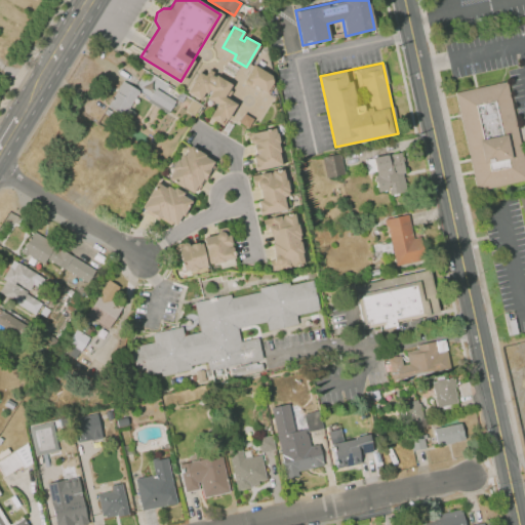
[(254,64),(271,75),(274,82),(267,92),(245,78),(254,64)]
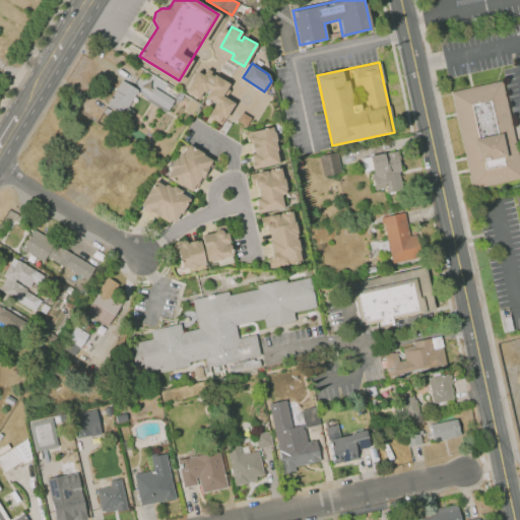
[(230,83),(206,70),(203,74),(198,71),(186,91),(198,99),(203,91),(205,92),(207,89),(210,90),(205,98),(215,104),(208,117),(221,124),(234,103),(222,95),(230,83)]
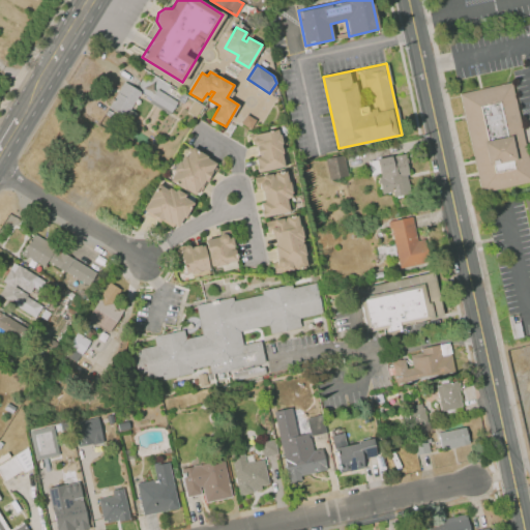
[(124,82),(142,92),(126,117),(109,107),(124,82)]
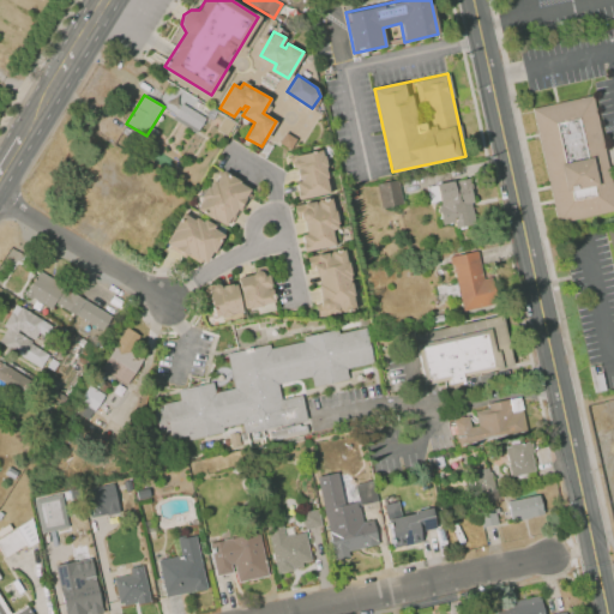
[(613,209),(559,222),(534,108),(594,95),(613,186),(613,209)]
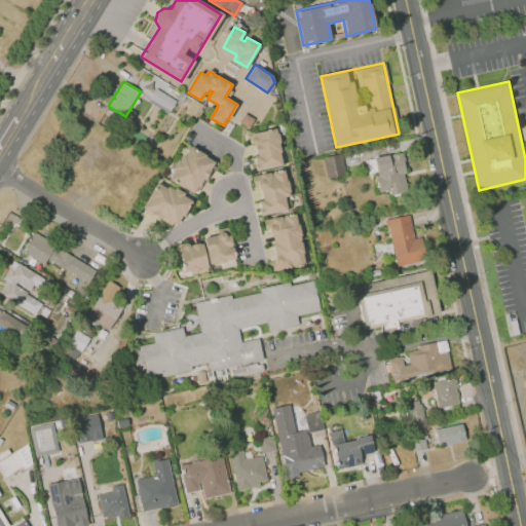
[(156,88),(149,101),(170,113),(177,101),(156,88)]
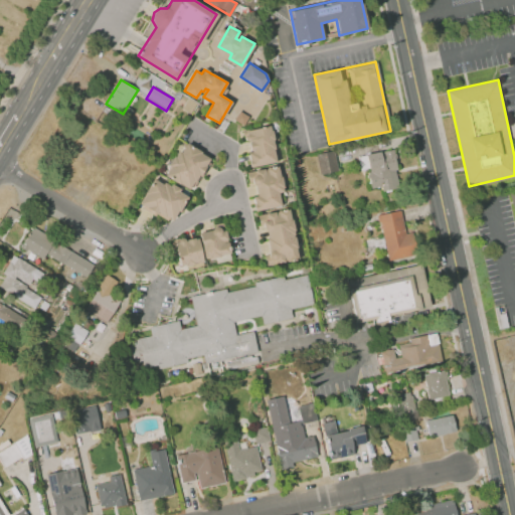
[(240,111),(249,117),(243,126),(234,120),(240,111)]
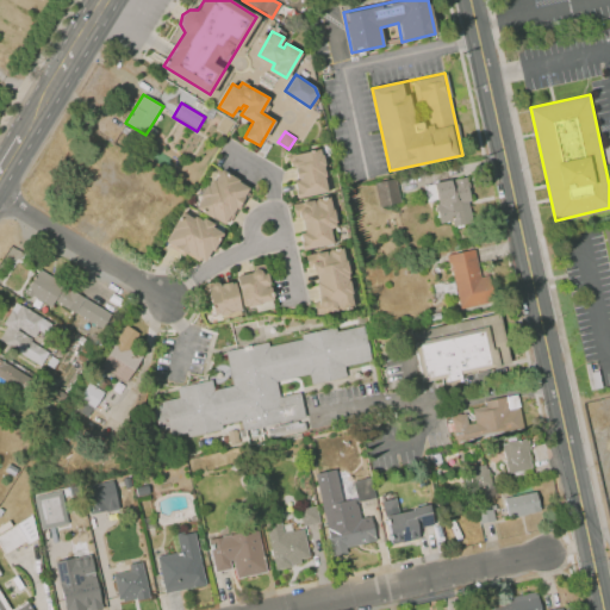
[(290,155),(322,149),(330,192),(297,198),(293,180),(297,180),(294,166),(292,167),(290,155)]
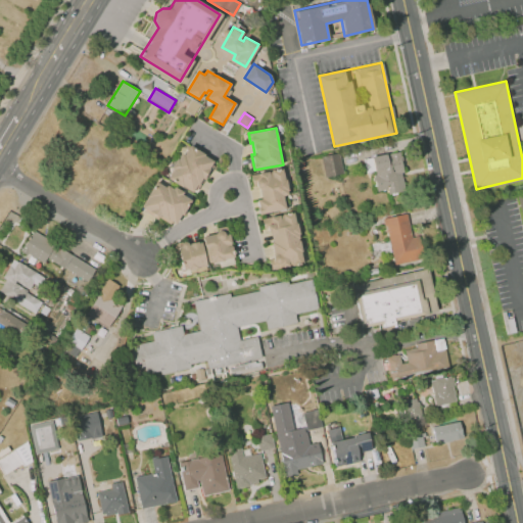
[(215,160),(189,146),(185,154),(181,152),(172,168),(175,170),(170,179),(195,194),(215,160)]
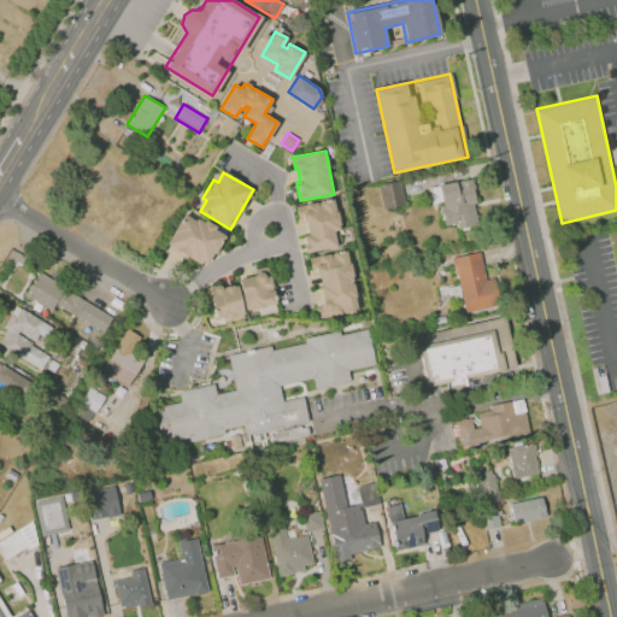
[(439,184),(444,205),(441,205),(445,225),(457,223),(458,228),(474,225),(469,204),(476,203),(471,178),(439,184)]
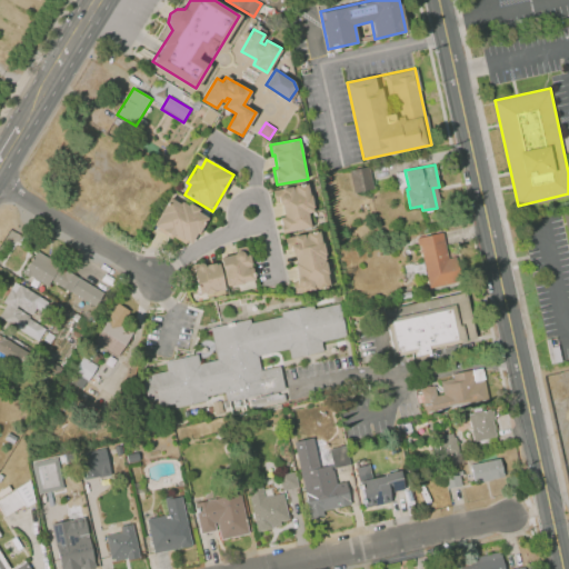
[(349,170),(369,166),(375,188),(355,193),(349,170)]
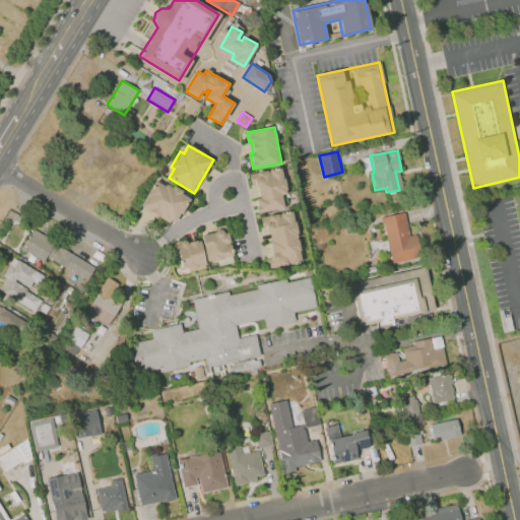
[(249,174),(279,168),(287,206),(257,213),(253,197),(260,196),(257,183),(252,184),(249,174)]
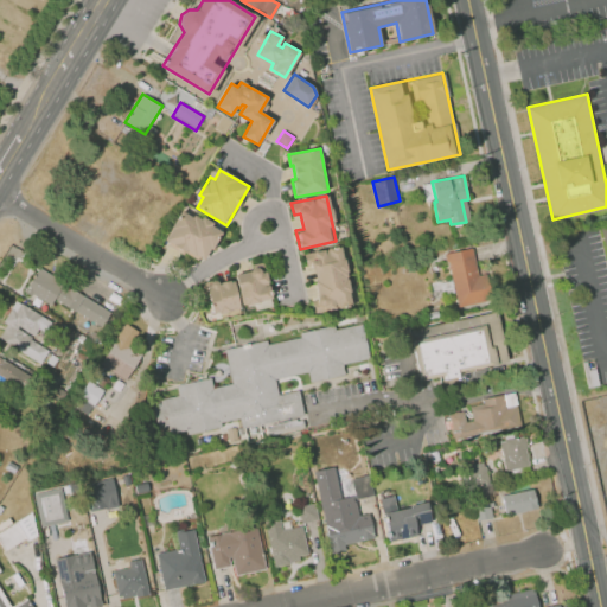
[(222,232),(210,225),(212,222),(203,217),(202,219),(195,215),(193,217),(181,210),(171,228),(173,228),(166,240),(170,242),(168,246),(184,254),(185,253),(198,260),(199,257),(204,260),(211,249),(213,250),(218,242),(217,241),(222,232)]
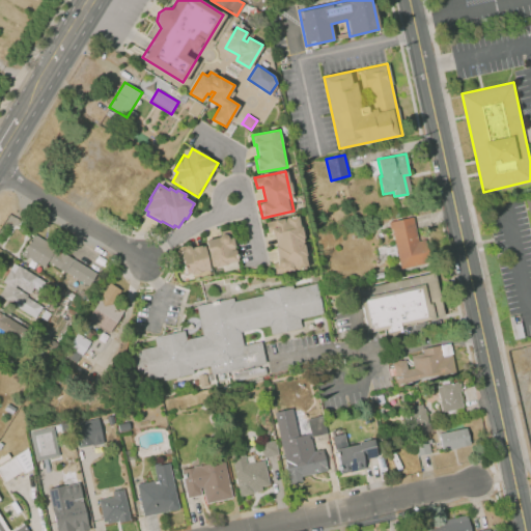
[(267,222),(297,215),(308,268),(280,274),(280,271),(275,272),(274,263),(278,262),(275,246),(276,246),(274,234),(272,235),(271,231),(269,231),(267,222)]
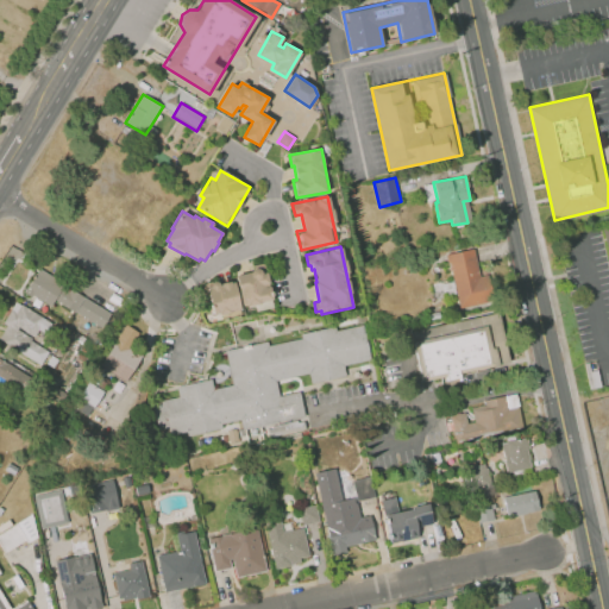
[(460,307),(488,301),(476,248),(449,255),(460,307)]
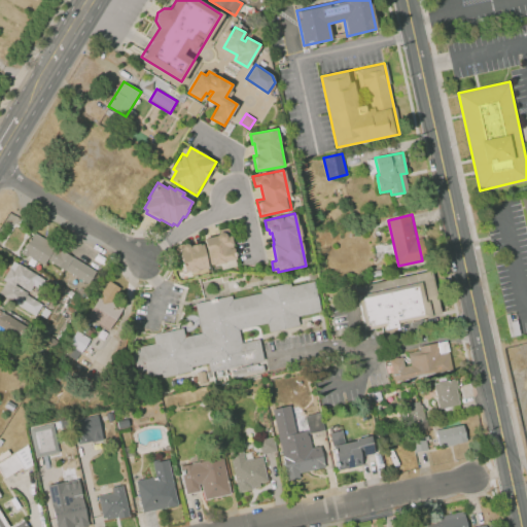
[(205,238),(220,235),(219,230),(230,227),(237,259),(224,261),(225,264),(216,265),(215,262),(210,264),(205,238)]
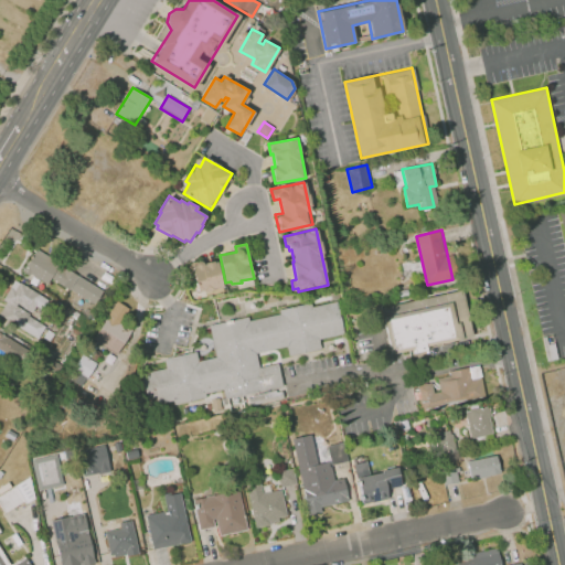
[(36,248),(68,266),(67,269),(104,290),(96,305),(51,278),(48,284),(24,269),(36,248)]
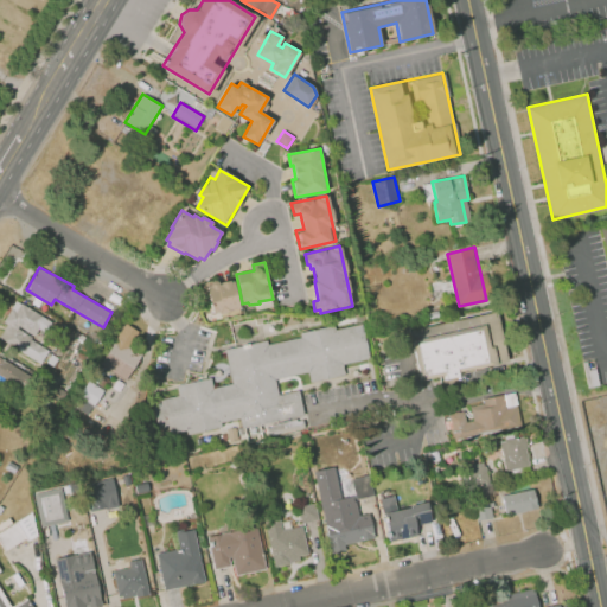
[(234,280),(240,310),(212,314),(208,286),(234,280)]
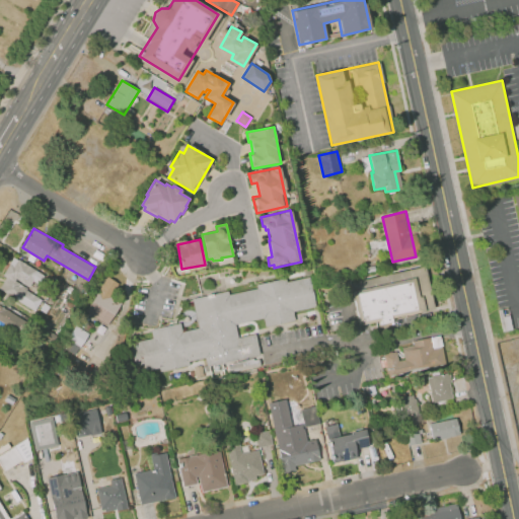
[(15,255),(46,277),(33,294),(41,299),(32,311),(0,288),(0,286),(7,277),(3,274),(15,255)]
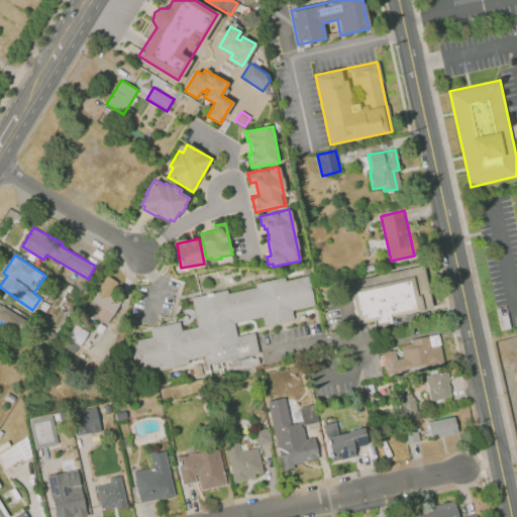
[(351,282),(426,266),(435,308),(360,325),(351,282)]
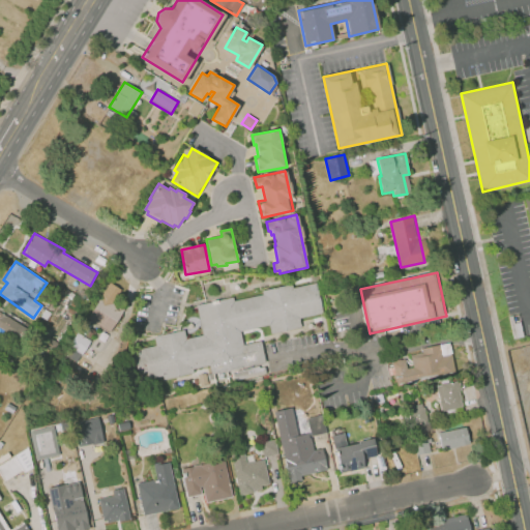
[(88,318),(111,282),(122,290),(114,302),(124,310),(110,332),(88,318)]
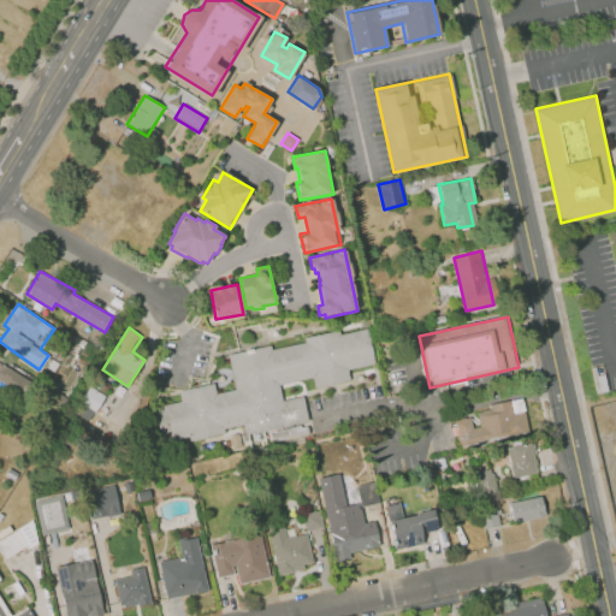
[(227,355),(272,344),(273,350),(306,342),(304,337),(338,330),(339,333),(368,327),(375,363),(348,369),(350,380),(317,389),(313,377),(280,384),(284,401),(303,396),(309,420),(246,436),(243,424),(224,428),(225,433),(190,442),(189,436),(163,442),(154,407),(182,400),(179,391),(214,383),(217,392),(236,388),(227,355)]
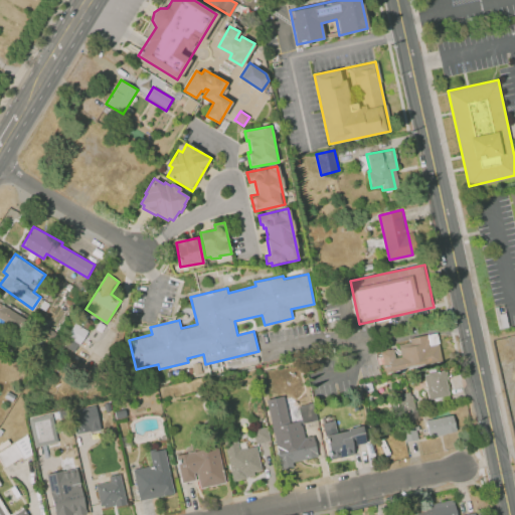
[(0,302),(29,321),(21,334),(3,323),(0,327),(0,302)]
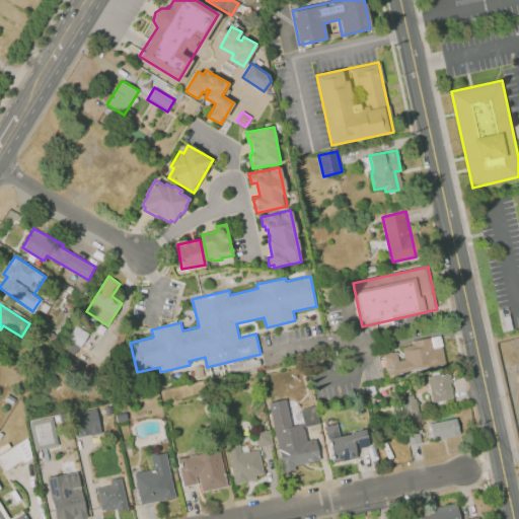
[(415,342),(442,337),(448,364),(390,376),(385,355),(397,352),(399,361),(406,360),(403,347),(415,345),(415,342)]
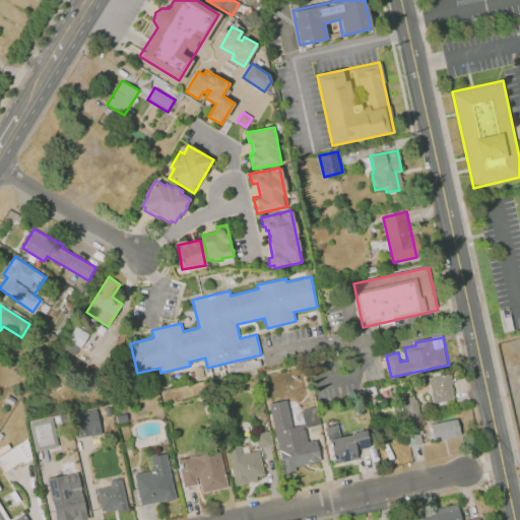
[(448,374),(428,378),(434,402),(454,398),(448,374)]
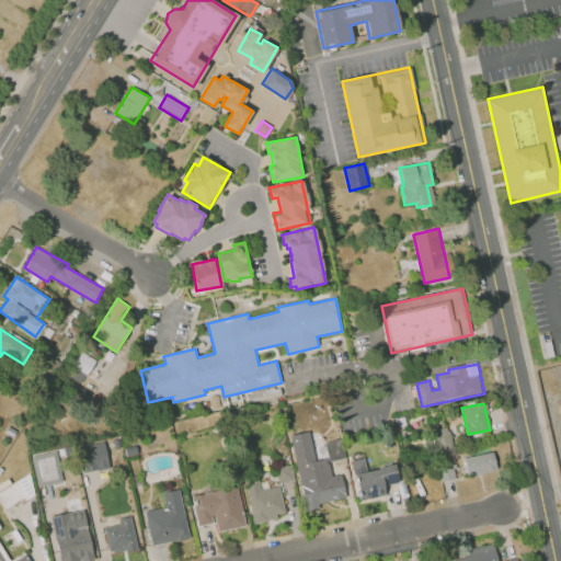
[(431,431),(435,450),(454,446),(449,426),(431,431)]
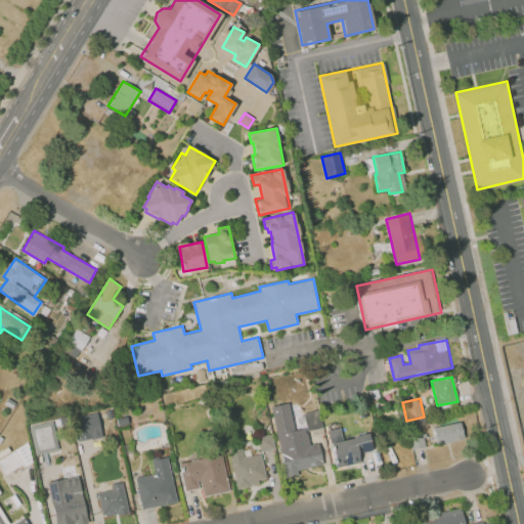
[(269,406),(286,479),(297,476),(296,470),(322,464),(317,442),(308,444),(305,428),(294,431),(288,402),(269,406)]
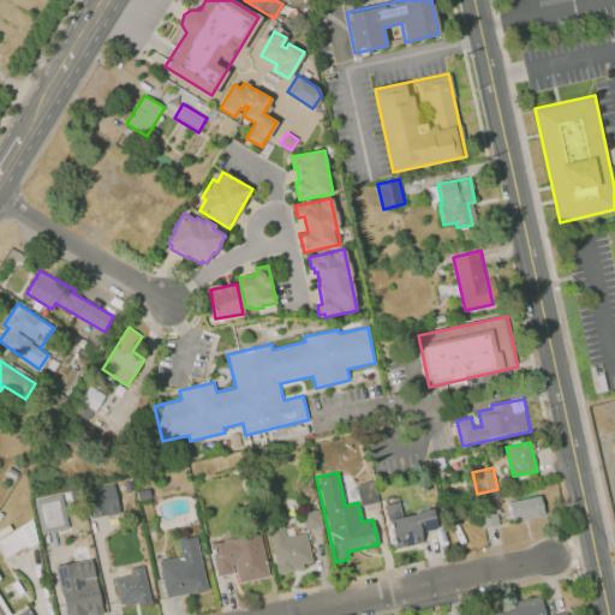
[(360,506),(356,485),(372,481),(377,502),(360,506)]
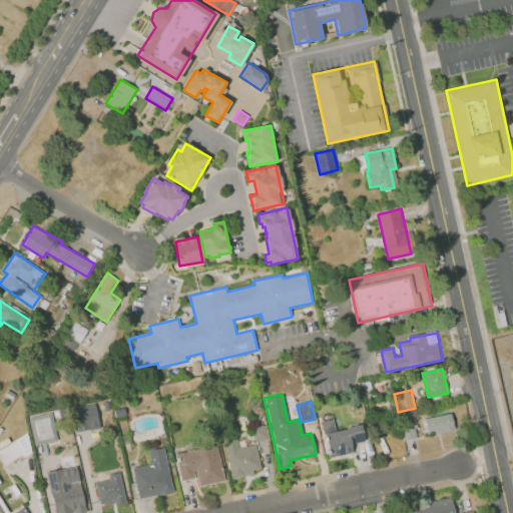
[(69,408),(74,432),(98,427),(94,404),(69,408)]
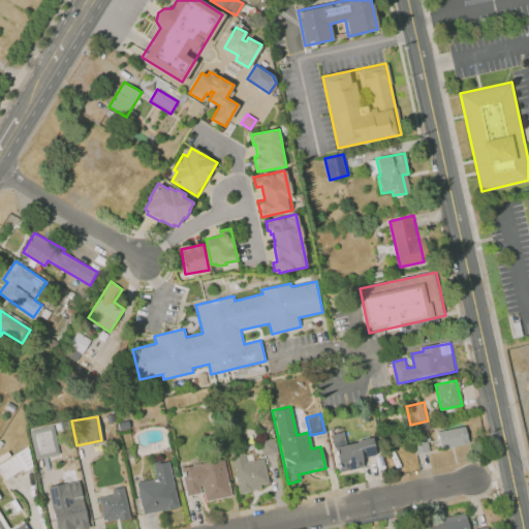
[(118,423),(120,430),(129,428),(128,421),(118,423)]
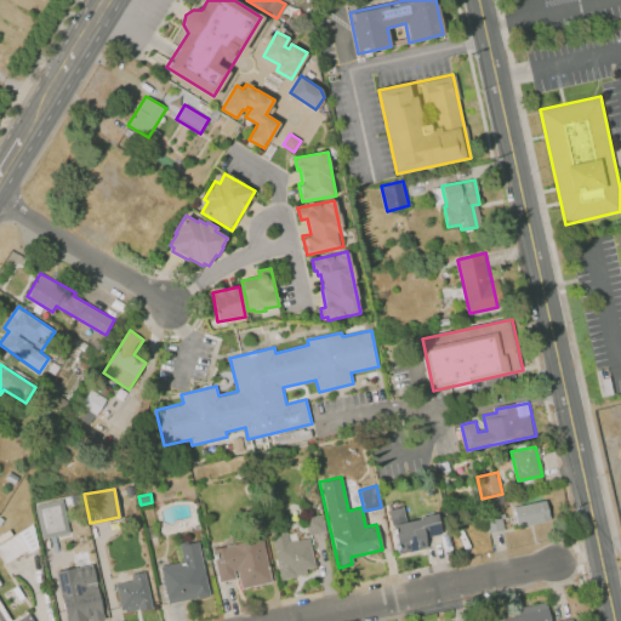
[(43,539),(35,505),(61,499),(69,533),(43,539)]
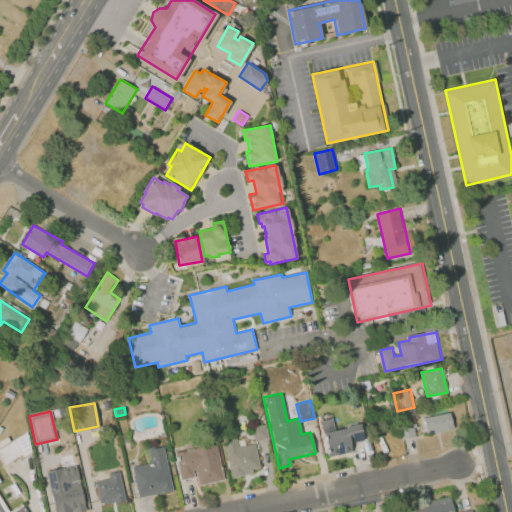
[(423,418),(426,433),(453,428),(450,413),(423,418)]
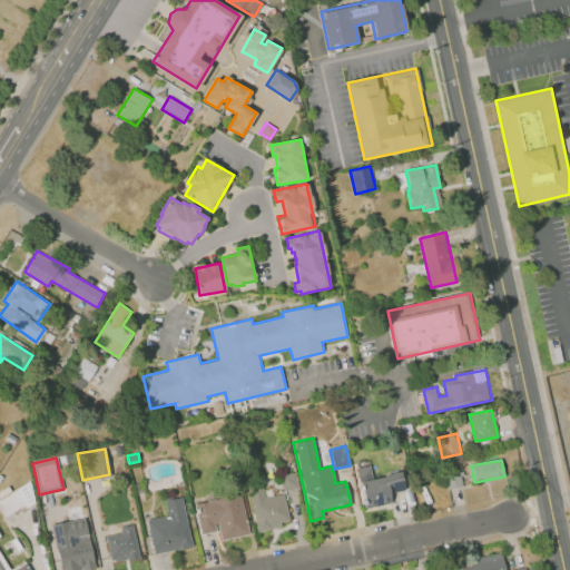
[(356,463),(366,509),(391,503),(389,492),(406,489),(403,471),(385,474),(385,475),(373,479),(370,461),(356,463)]
